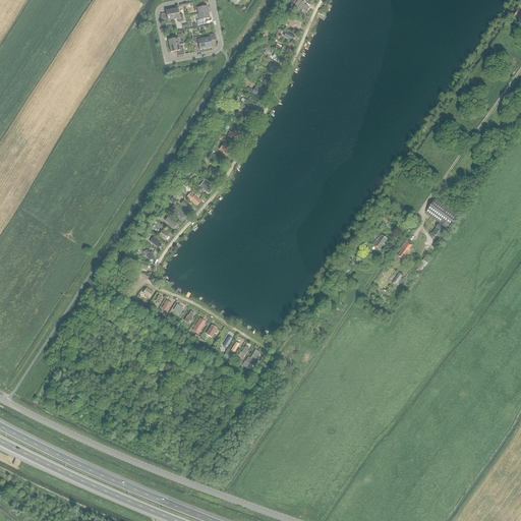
[(197,10),(198,14),(209,12),(207,6),(200,7),(199,2),(193,4),(194,11),(197,10)]
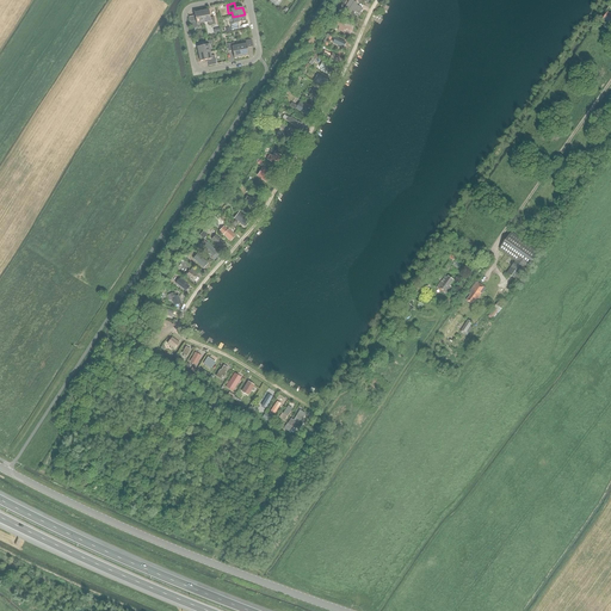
[(204,23),(208,23),(209,26),(215,25),(214,17),(210,18),(209,10),(202,12),(204,23)]
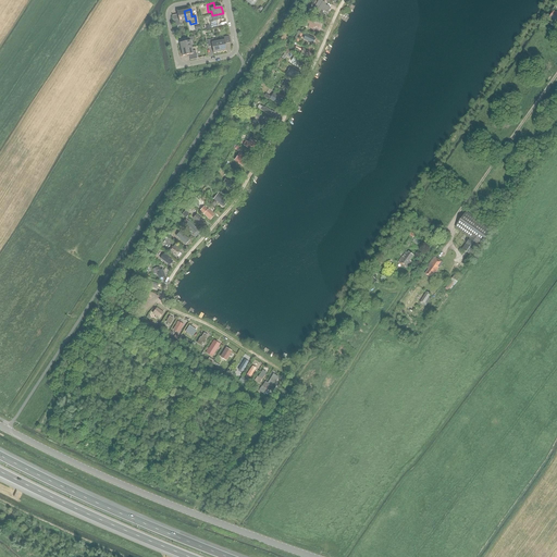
[(182,22),(186,21),(184,11),(177,12),(178,19),(173,20),(174,26),(183,25),(182,22)]
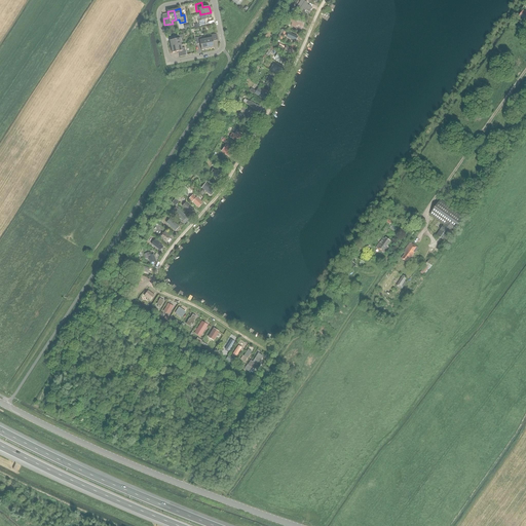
[(212,19),(211,12),(200,14),(200,17),(198,19),(199,26),(205,25),(204,20),(212,19)]
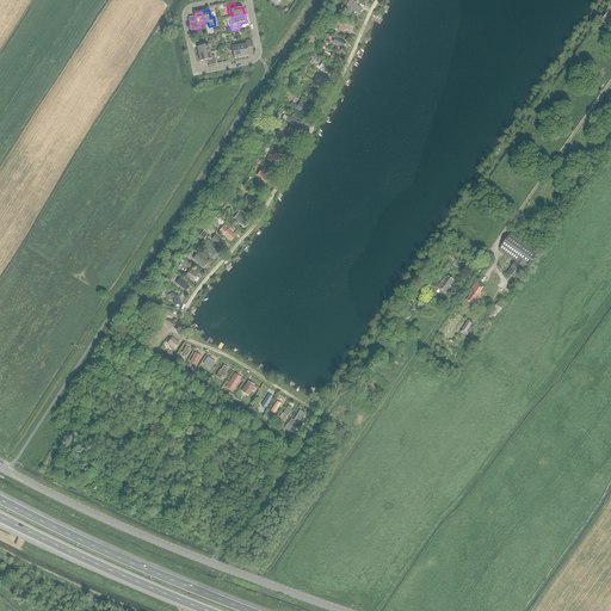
[(353,28),(347,24),(340,20),(338,26),(339,28),(338,30),(344,34),(344,31),(351,35),(353,28)]
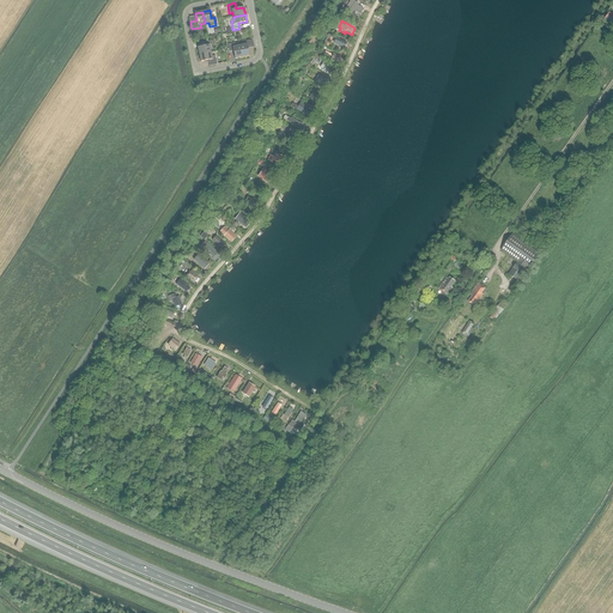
[(344,48),(346,43),(337,38),(334,43),(344,48)]
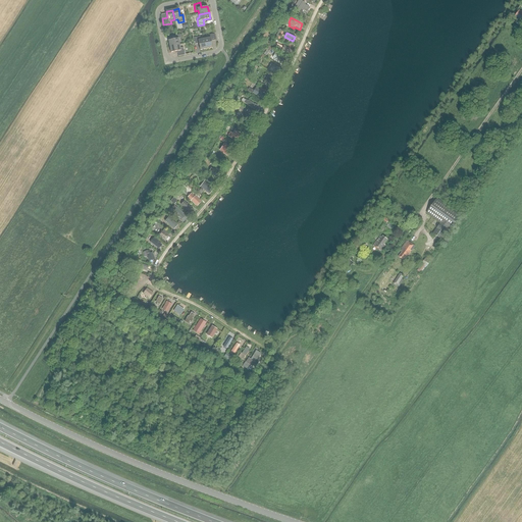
[(208,38),(204,39),(206,49),(212,48),(211,41),(216,40),(214,34),(207,36),(208,38)]
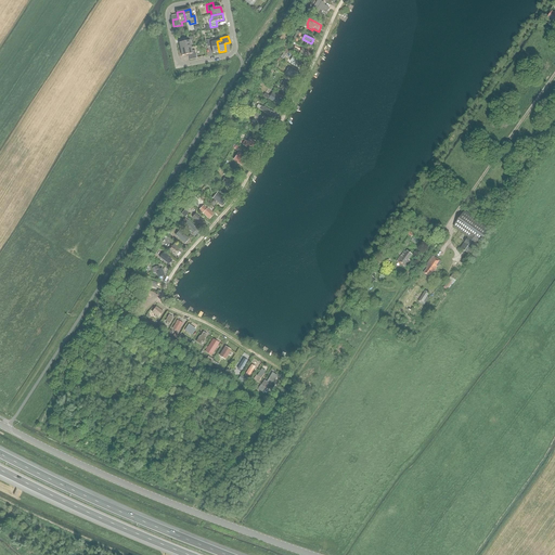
[(179,42),(180,50),(191,48),(190,41),(193,40),(192,37),(185,38),(186,41),(179,42)]
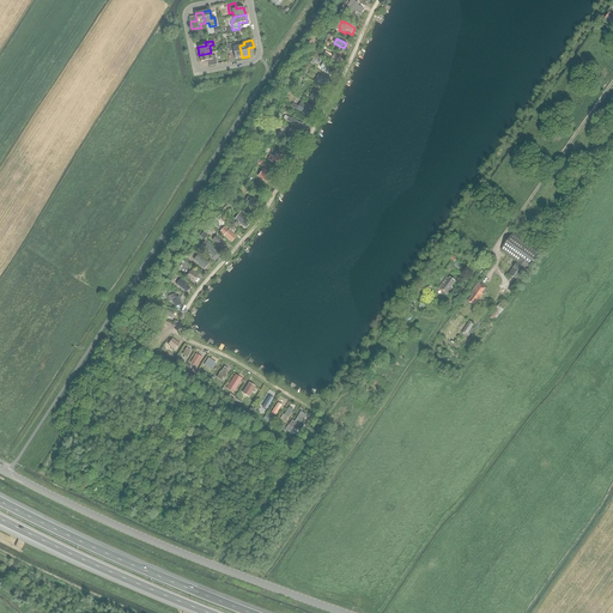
[(235,59),(242,58),(240,46),(236,47),(235,43),(228,44),(230,52),(234,52),(235,59)]
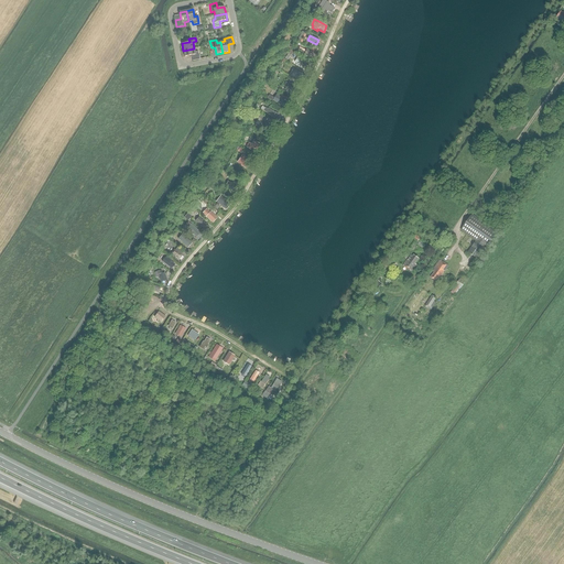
[(306,50),(306,51),(299,47),(296,51),(304,55),(304,54),(311,57),(313,53),(306,50)]
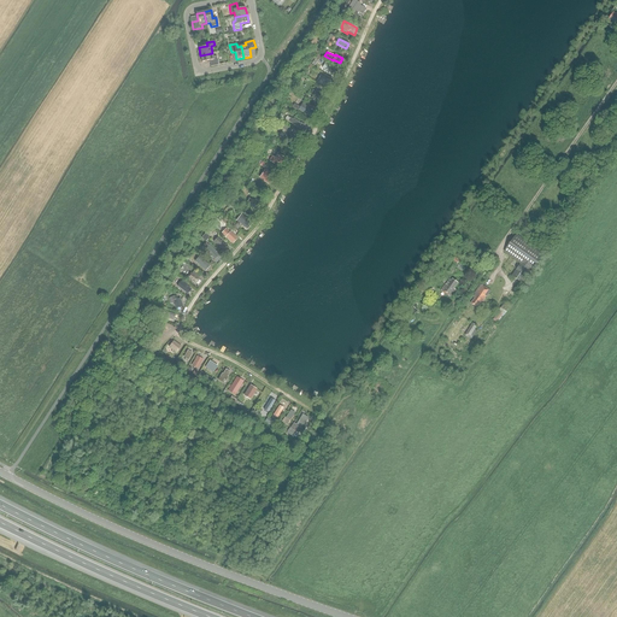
[(213,57),(212,53),(200,56),(201,63),(210,60),(211,66),(218,65),(217,57),(213,57)]
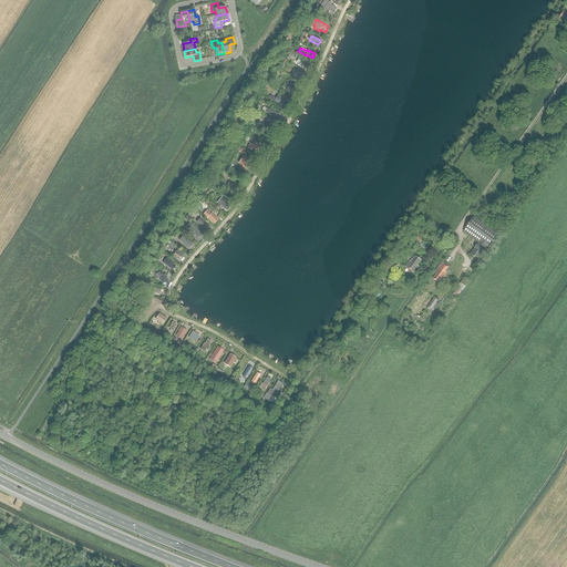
[(303,62),(299,59),(296,62),(308,70),(310,66),(303,62)]
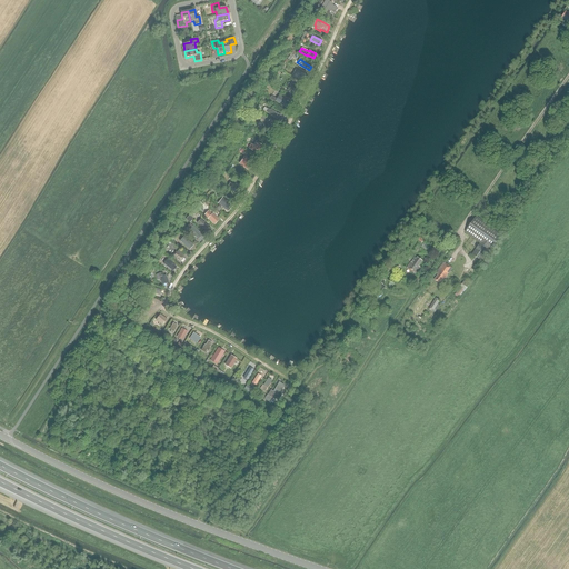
[(305,75),(300,71),(296,69),(291,76),(298,79),(299,77),(302,79),(305,75)]
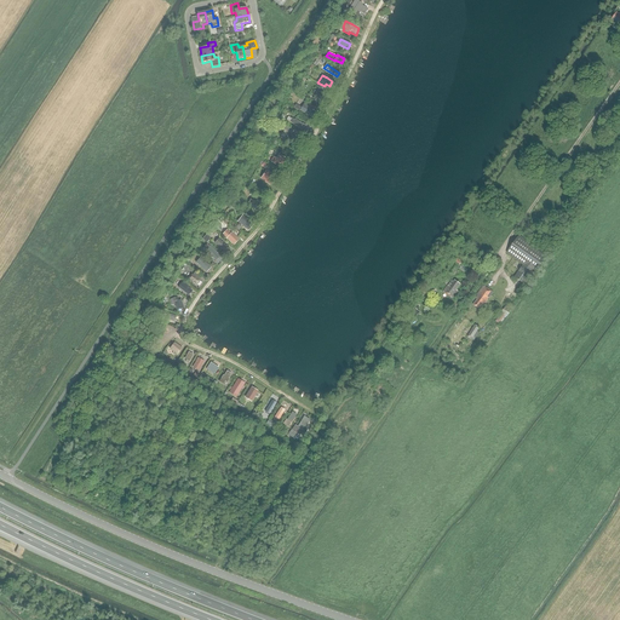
[(315,96),(320,101),(322,102),(327,93),(319,89),(316,91),(317,92),(315,96)]
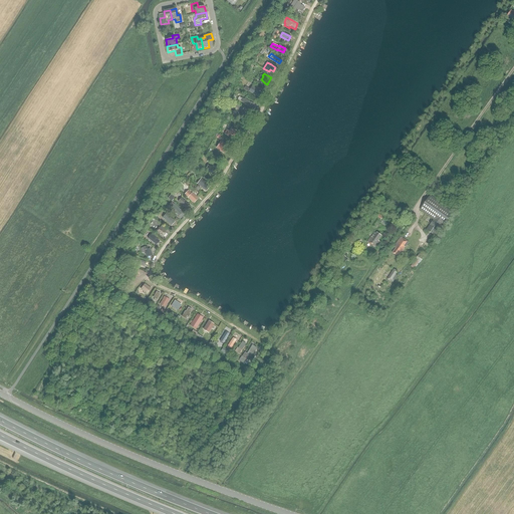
[(248,92),(249,91),(257,96),(261,91),(252,86),(250,89),(245,86),(244,89),(248,92)]
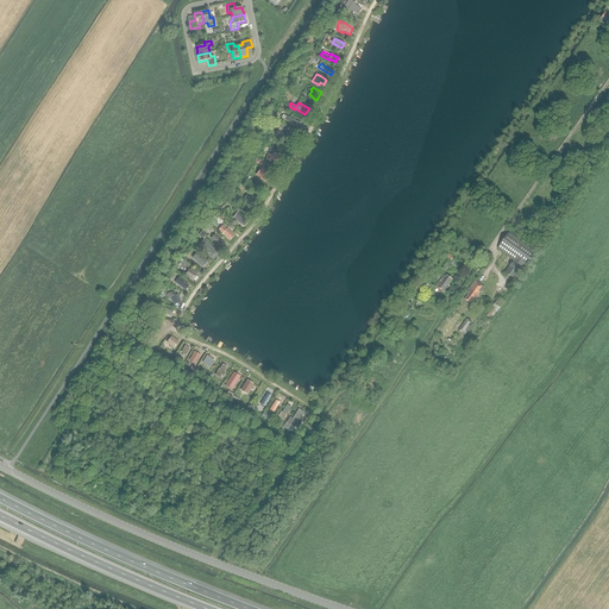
[(299,129),(302,124),(290,117),(287,121),(299,129)]
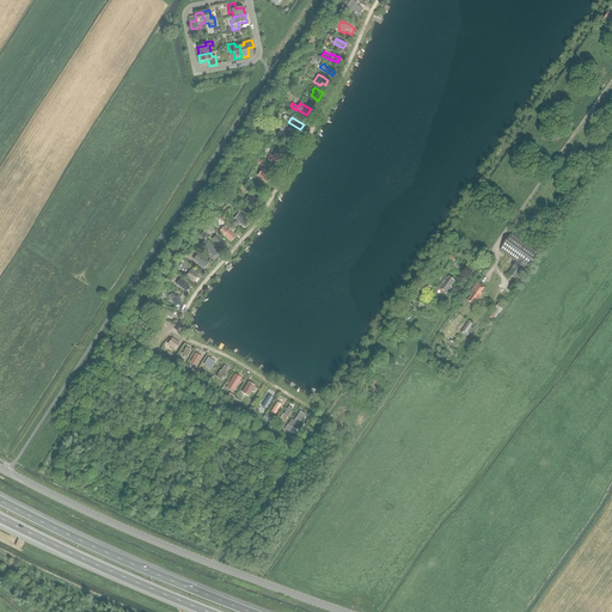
[(282,123),(275,133),(281,136),(286,140),(287,139),(292,142),(294,138),(289,134),(291,133),(288,132),(289,128),(282,123)]
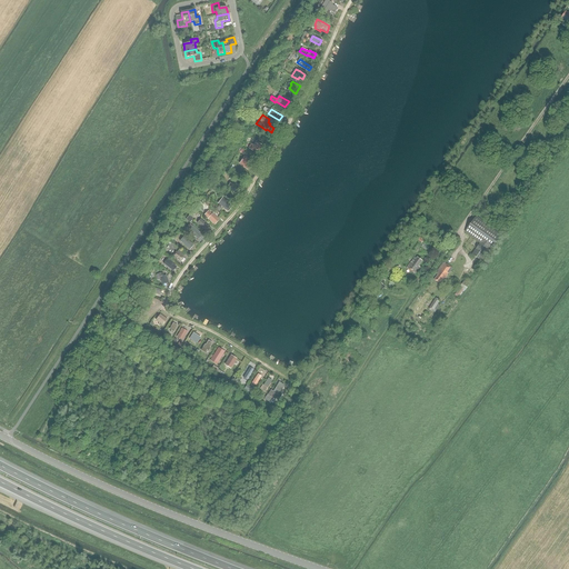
[(259,152),(263,146),(258,142),(259,141),(257,140),(253,146),(251,143),(248,149),(252,151),(253,149),(259,152)]
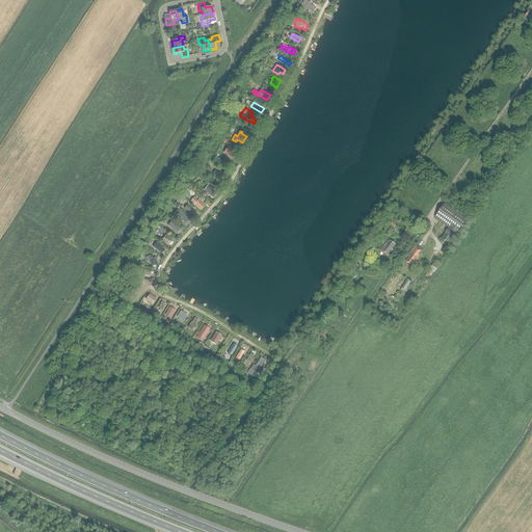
[(224,153),(228,155),(233,158),(235,155),(234,154),(236,152),(229,147),(224,153)]
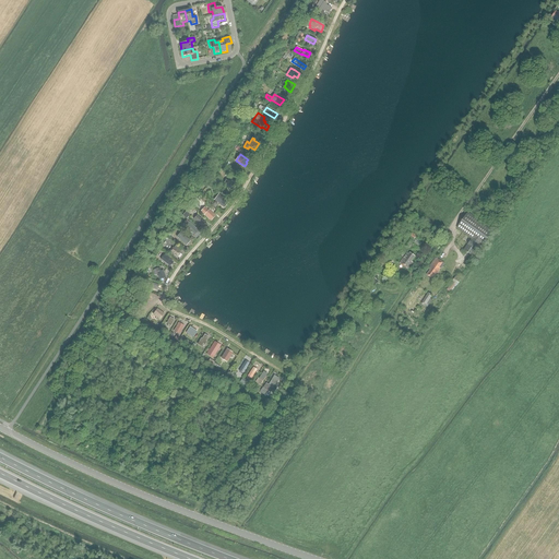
[(224,185),(225,185),(225,186),(234,190),(236,185),(227,180),(226,180),(224,185)]
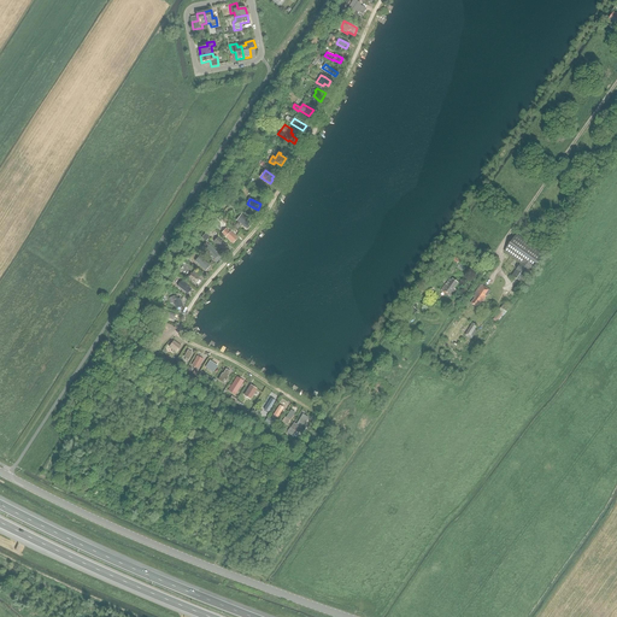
[(251,223),(245,218),(241,215),(236,221),(244,225),(244,224),(247,227),(251,223)]
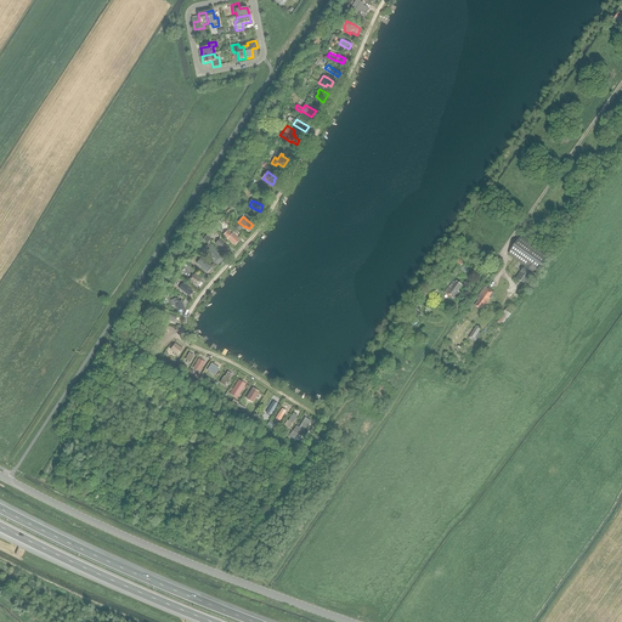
[(232,233),(231,235),(228,232),(226,235),(225,233),(222,236),(227,241),(228,239),(235,246),(239,241),(232,233)]
